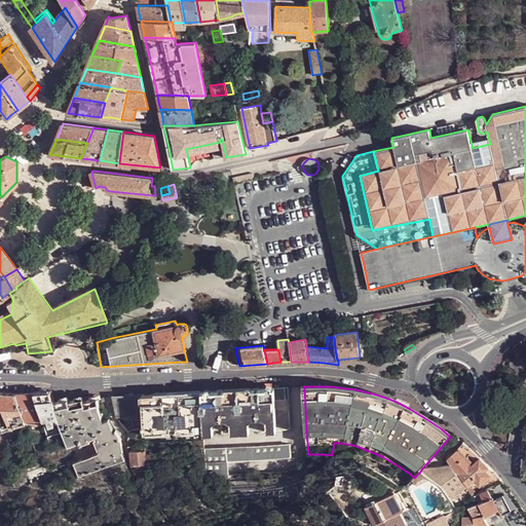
[(224,395),(203,396),(205,433),(205,439),(292,435),(290,391),(262,393),(224,395)]
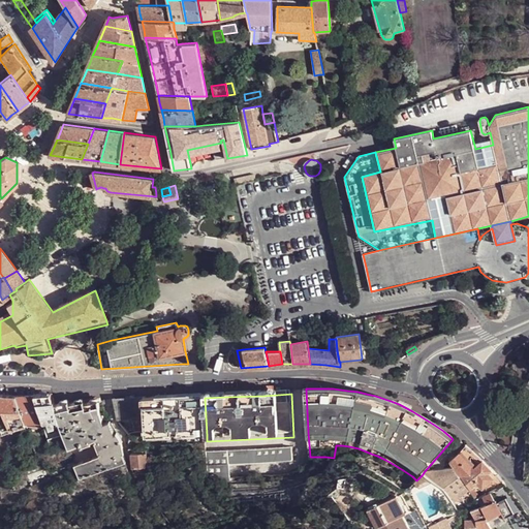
[(43,396),(35,396),(44,423),(45,427),(53,447),(67,441),(70,449),(75,465),(80,479),(127,464),(124,455),(125,453),(123,440),(119,433),(116,434),(112,422),(105,424),(101,412),(100,401),(86,405),(84,401),(78,403),(70,405),(69,402),(56,406),(52,395),(43,396)]
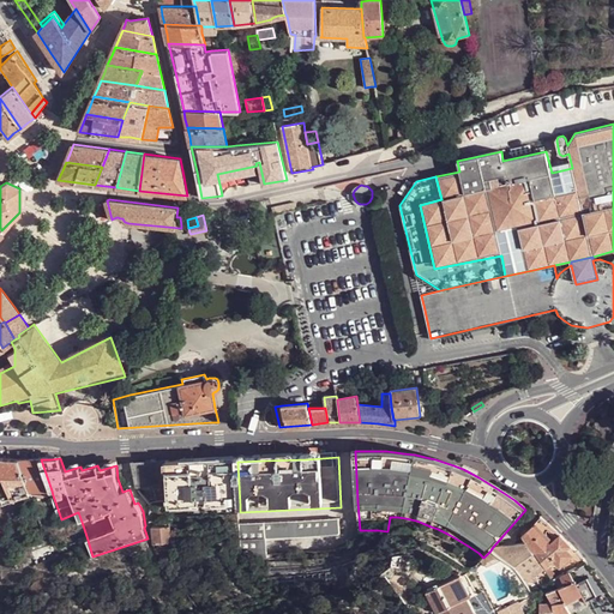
[(8,461),(0,459),(0,476),(6,476),(16,499),(31,494),(31,492),(22,462),(8,461)]
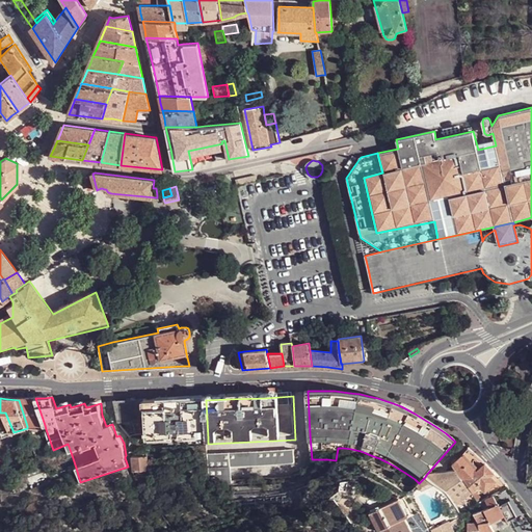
[(27,399),(19,400),(27,426),(45,425),(35,398),(27,399)]
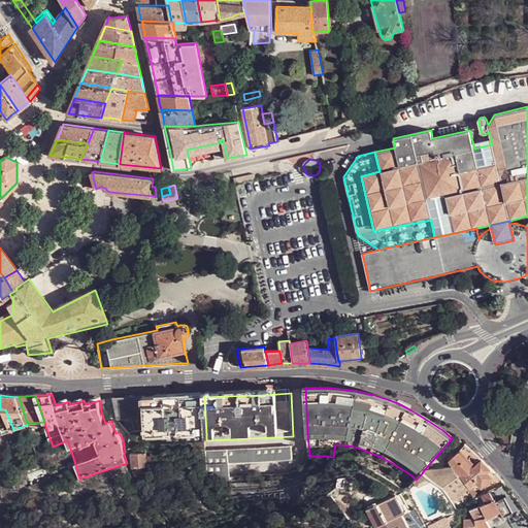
[(204,397),(145,401),(147,419),(149,438),(169,437),(169,446),(186,444),(186,436),(189,435),(201,435),(206,434),(204,397)]
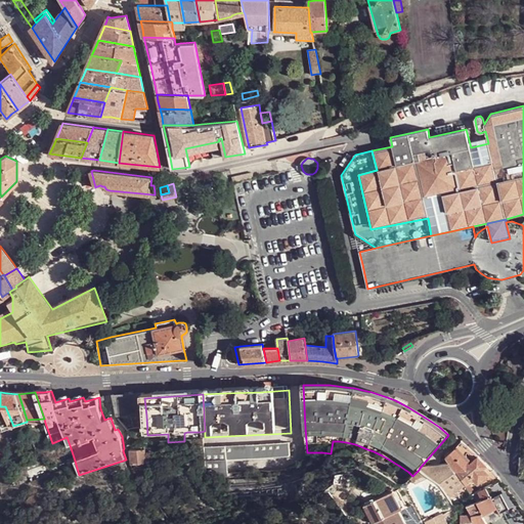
[(115,398),(118,417),(139,416),(137,398),(126,397),(115,398)]
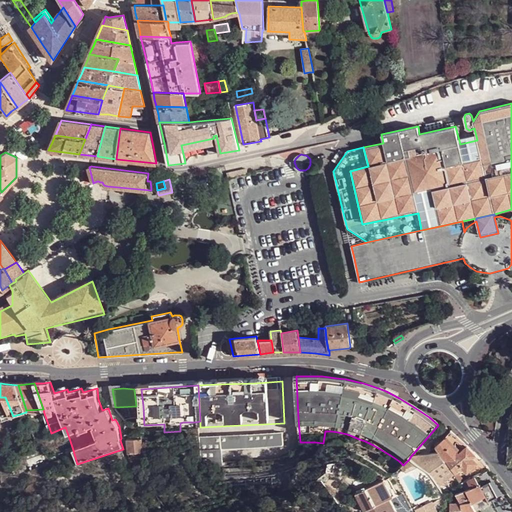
[(195,422),(183,422),(184,430),(196,429),(195,422)]
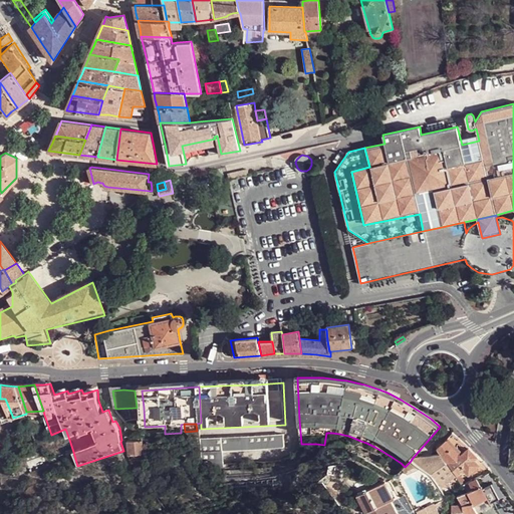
[(469,448),(454,434),(451,437),(448,440),(461,455),(469,448)]
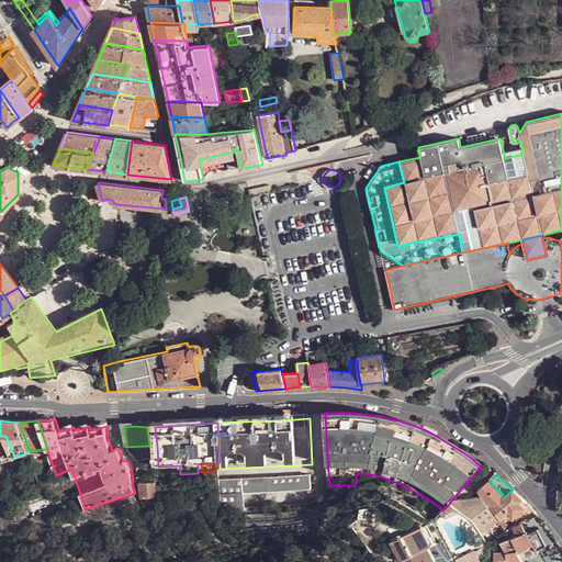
[(310,480),(218,484),(220,497),(221,517),(245,516),(244,497),(311,495),(310,480)]
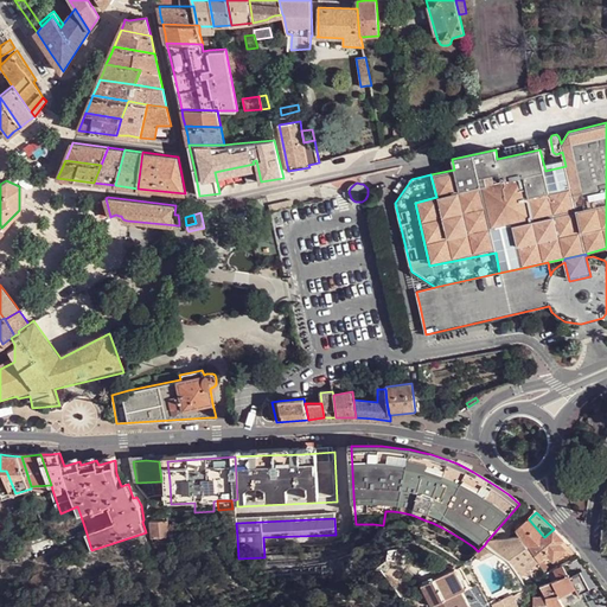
[(544,537),(529,519),(517,530),(540,563),(549,556),(555,561),(557,560),(562,566),(579,556),(566,541),(560,535),(554,529),(544,537)]
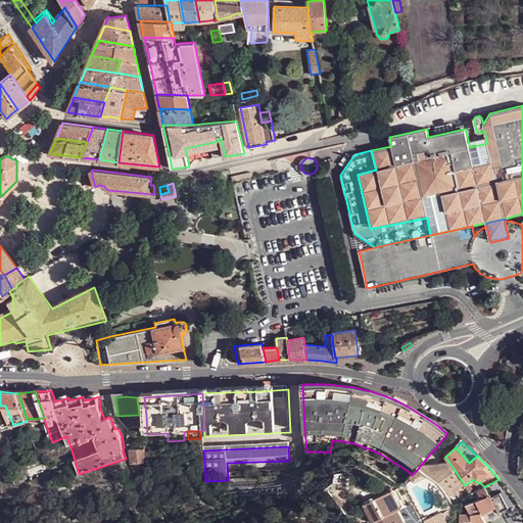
[(130,449),(131,464),(146,463),(146,448),(130,449)]
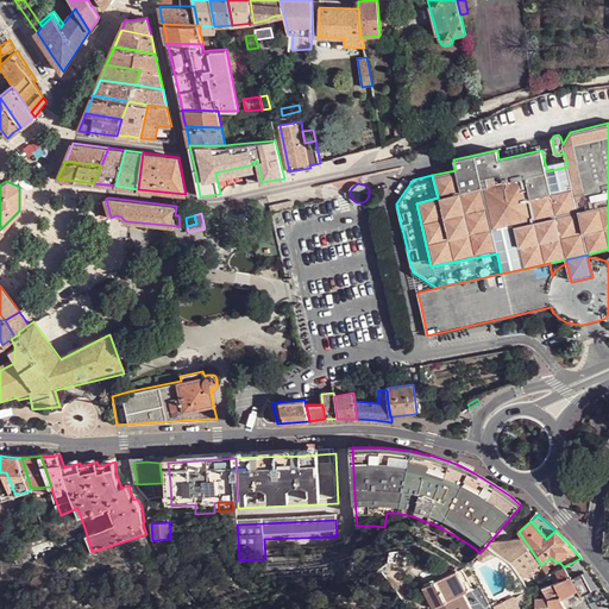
[(522,539),(519,540),(498,542),(488,544),(487,546),(509,562),(513,565),(525,581),(541,566),(522,539)]
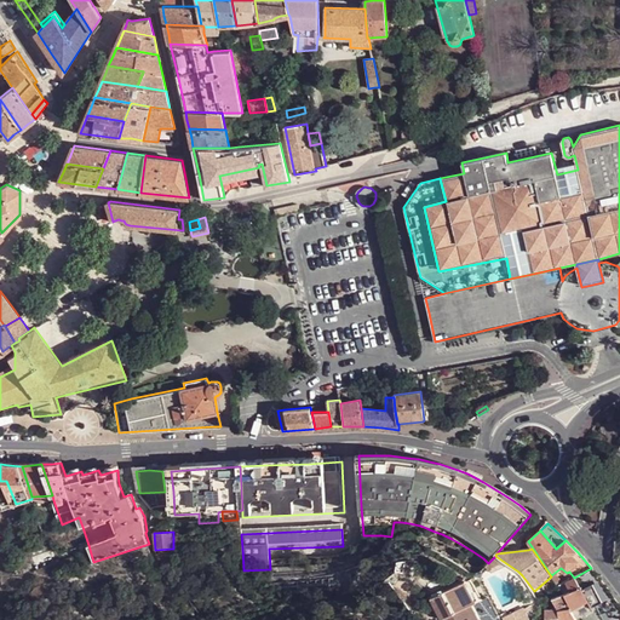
[(589,619),(603,619),(596,606),(604,602),(593,585),(585,590),(583,587),(581,587),(580,587),(575,579),(567,584),(572,592),(564,595),(572,608),(572,609),(578,619),(587,615),(589,619)]
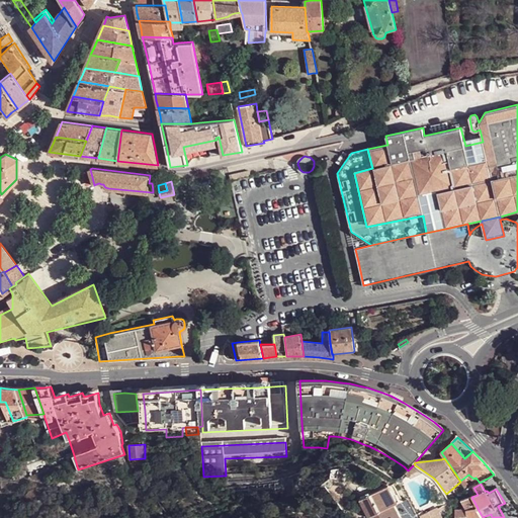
[(370,517),(376,515),(377,517),(401,517),(396,506),(399,504),(389,486),(361,500),(369,517),(370,517)]
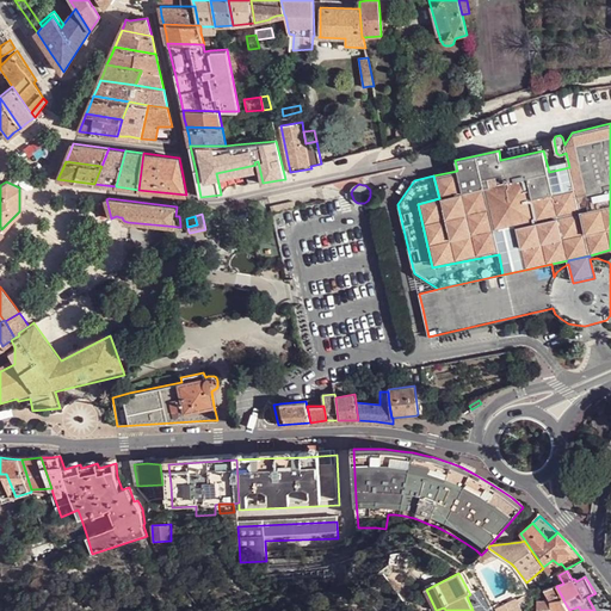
[(568,610),(569,610),(563,600),(563,599),(556,586),(545,591),(550,600),(551,610),(554,610),(568,610)]
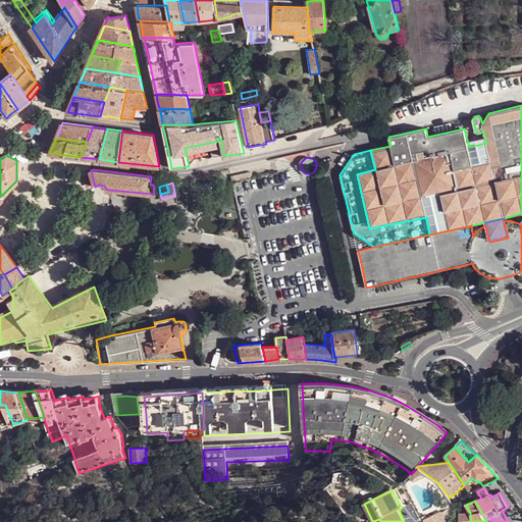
[(442,512),(424,521),(446,521),(448,521),(442,512)]
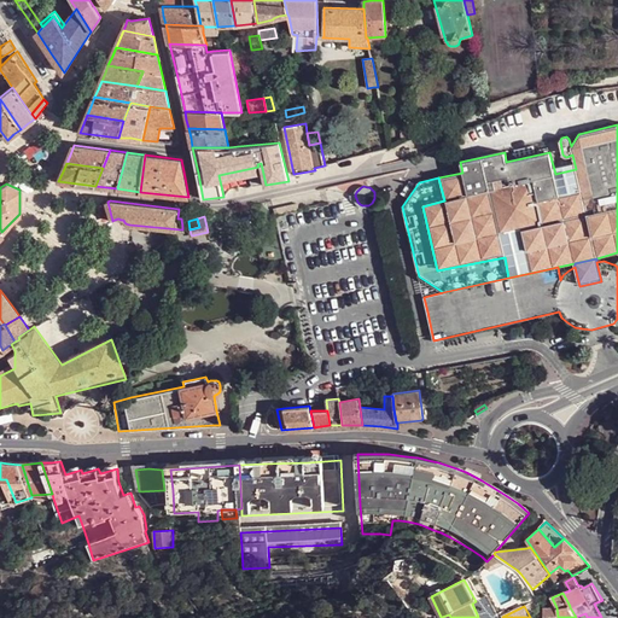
[(544,617),(543,617),(542,617),(560,617),(558,617),(557,607),(544,608),(544,617)]
